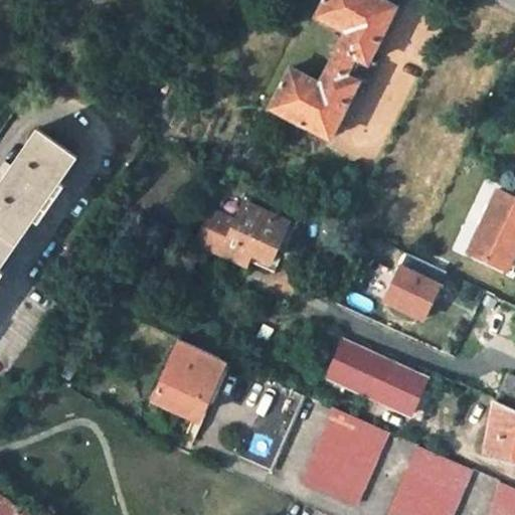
[(395,8),(381,0),(324,0),(317,14),(346,30),(319,83),(290,68),(268,109),(329,141),(395,8)]
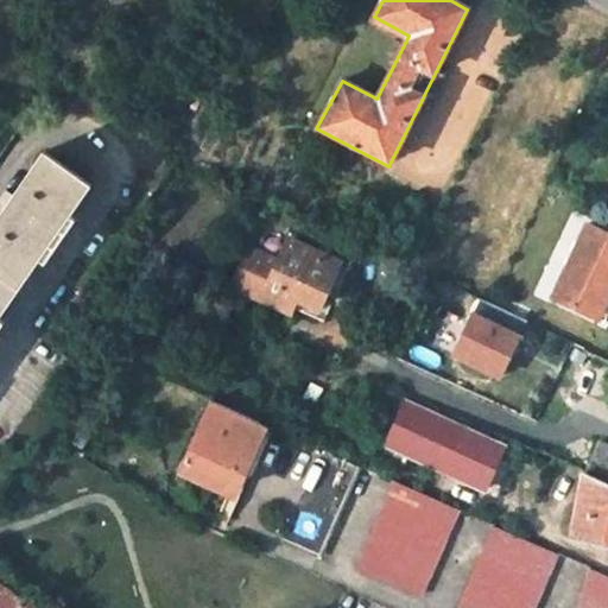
[(0,312),(63,223),(90,184),(44,152),(0,215),(0,312)]
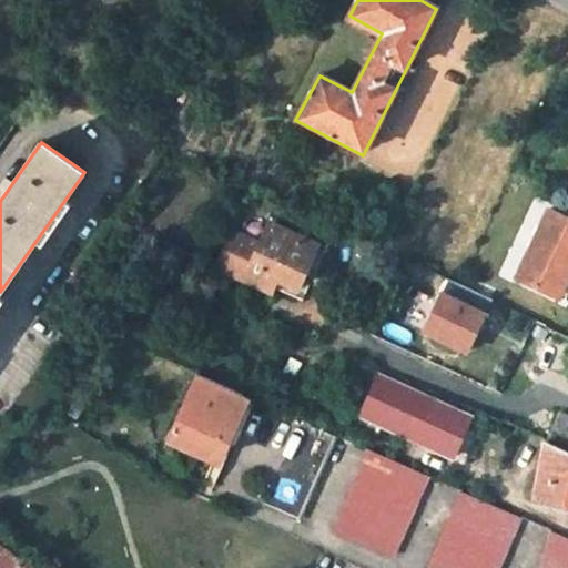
[(567,222),(547,213),(515,281),(553,298),(567,265),(567,222)]
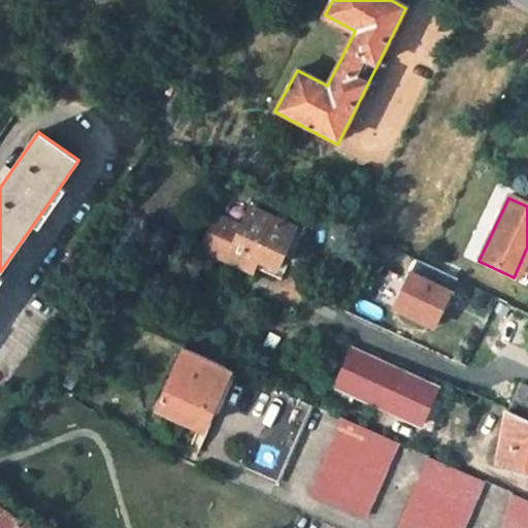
[(255,260),(273,269),(292,228),(249,209),(240,228),(215,218),(200,249),(249,271),(255,260)]
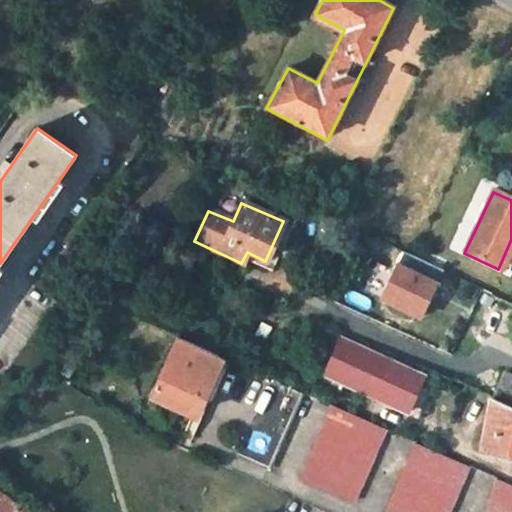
[(511,262),(511,239),(498,269),(507,273),(511,262)]
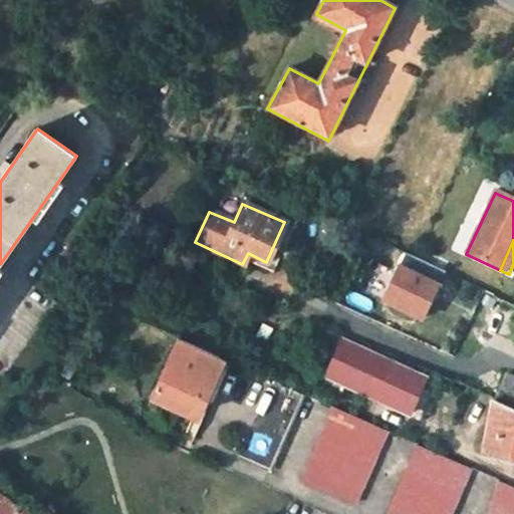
[(432,319),(450,278),(404,259),(387,300),(432,319)]
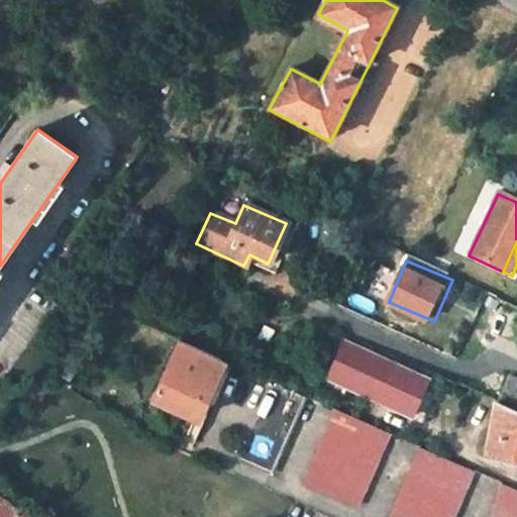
[(195,421),(222,360),(177,340),(151,400),(195,421)]
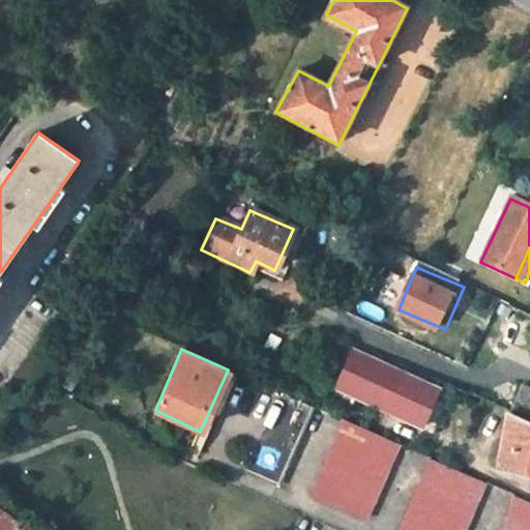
[(438,390),(351,351),(335,388),(421,428),(438,390)]
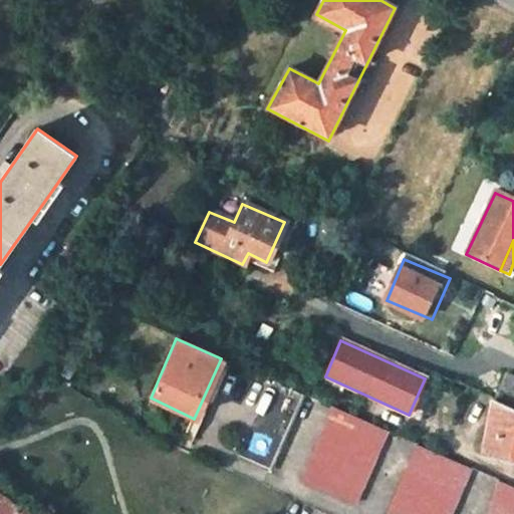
[(75,369),(65,362),(57,375),(67,381),(75,369)]
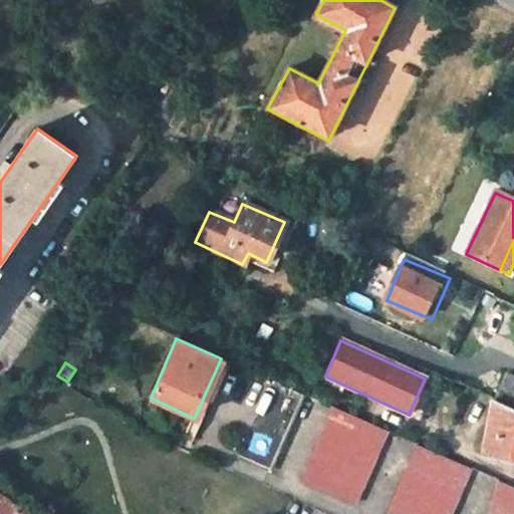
[(513,373),(508,371),(495,402),(513,410),(513,373)]
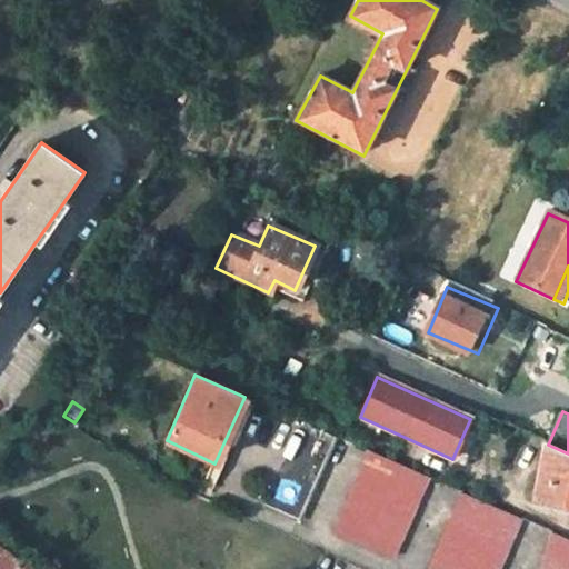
[(300,522),(338,437),(303,422),(266,506),(300,522)]
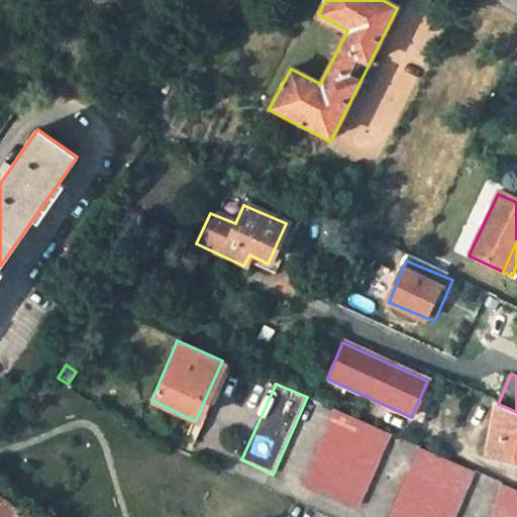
[(516,412),(498,404),(488,459),(516,463),(516,412)]
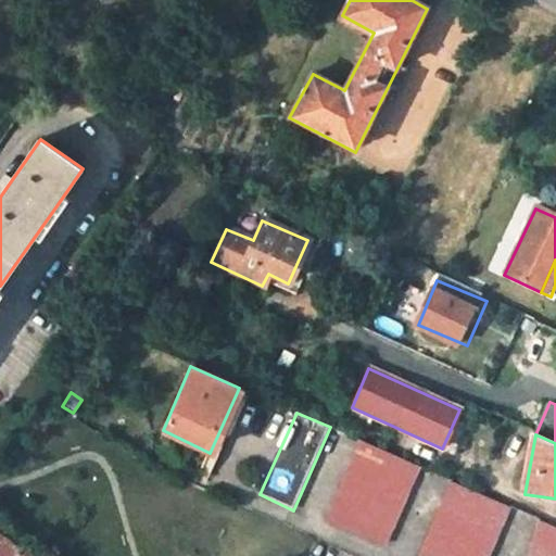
[(420,467),(362,441),(326,519),(384,544),(420,467)]
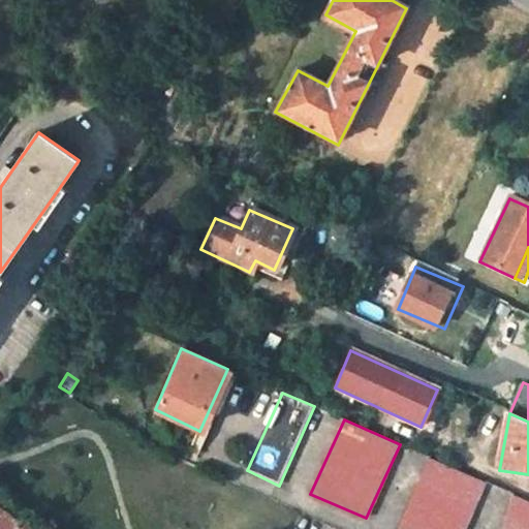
[(463,528),(485,481),(430,458),(397,528),(463,528)]
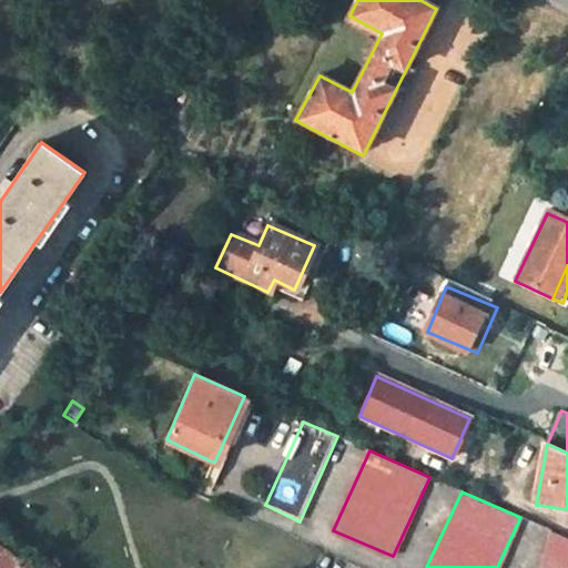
[(567,567),(567,538),(550,530),(539,567),(567,567)]
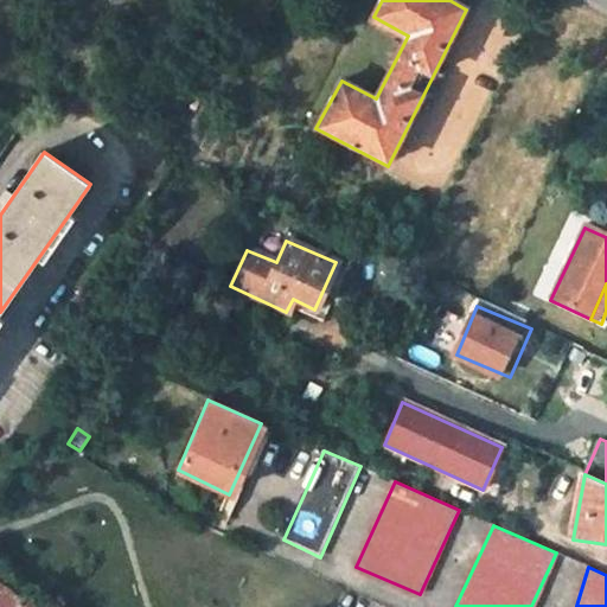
[(0,606),(27,606),(0,588),(0,606)]
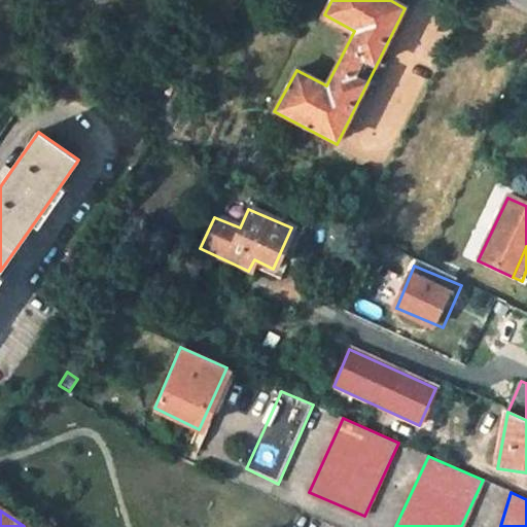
All buildings are outlined.
